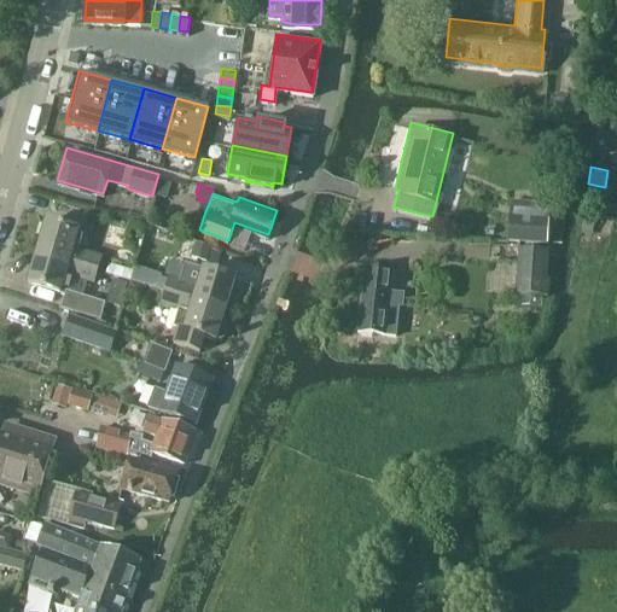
[(506,237),(506,238),(546,240),(546,239),(547,214),(548,198),(508,194),(507,211),(506,237)]
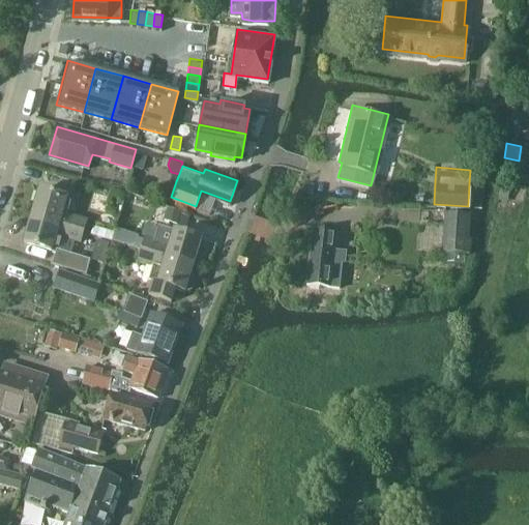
[(171,172),(169,179),(176,181),(179,174),(171,172)]
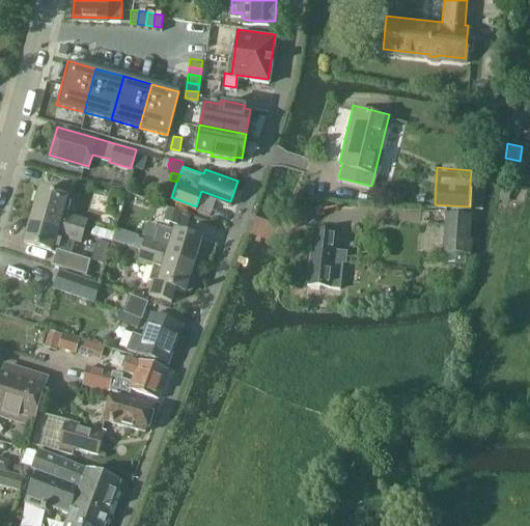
[(39,186),(31,213),(83,228),(83,227),(86,217),(62,210),(67,194),(39,186)]
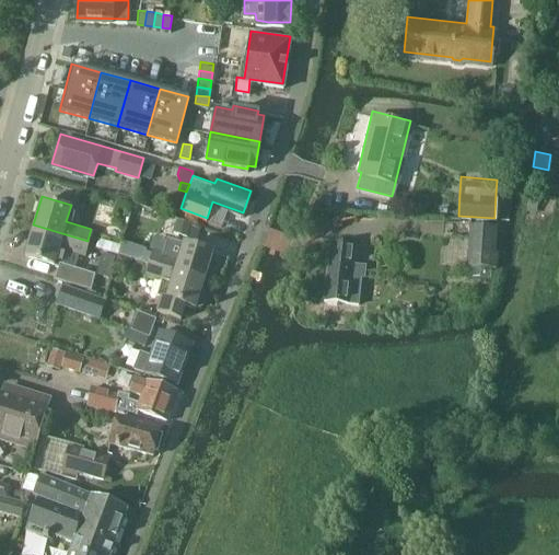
[(176,217),(172,229),(186,233),(190,221),(176,217)]
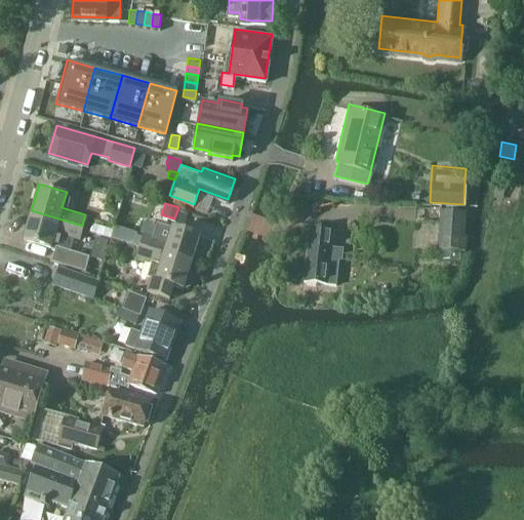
[(464,233),(466,209),(440,207),(437,247),(465,249),(466,234),(464,233)]
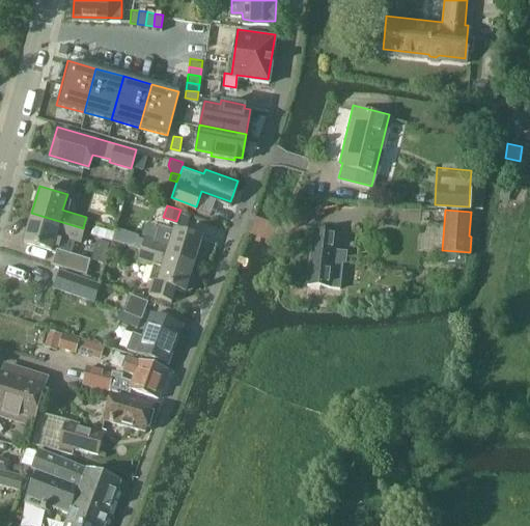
[(31,213),(24,240),(51,247),(51,248),(56,232),(75,238),(80,240),(83,228),(31,213)]
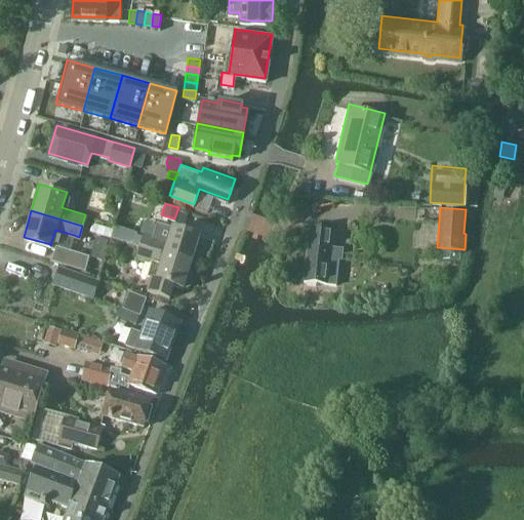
[(143,233),(139,243),(191,258),(198,232),(172,224),(156,220),(151,235),(143,233)]
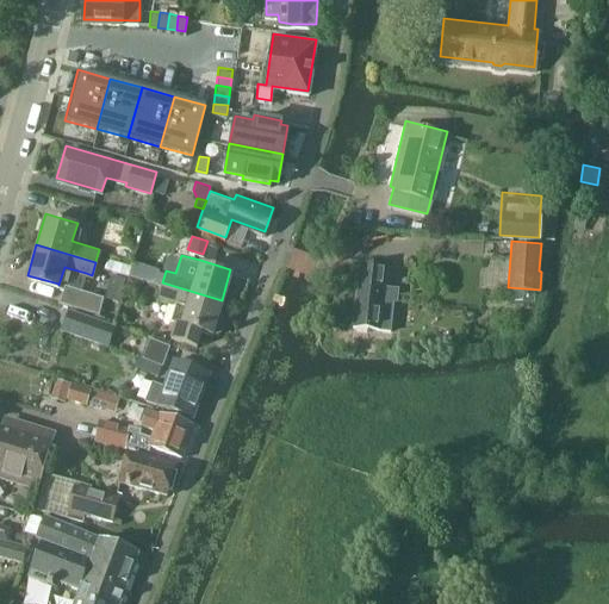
[(352,322),(379,324),(378,328),(387,329),(391,298),(395,299),(396,286),(384,284),(385,278),(387,261),(359,257),(352,322)]
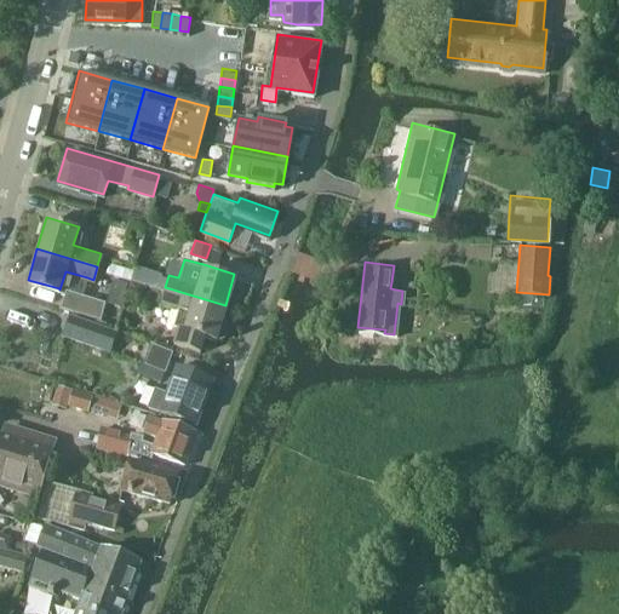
[(130,277),(126,290),(135,292),(141,288),(143,281),(130,277)]
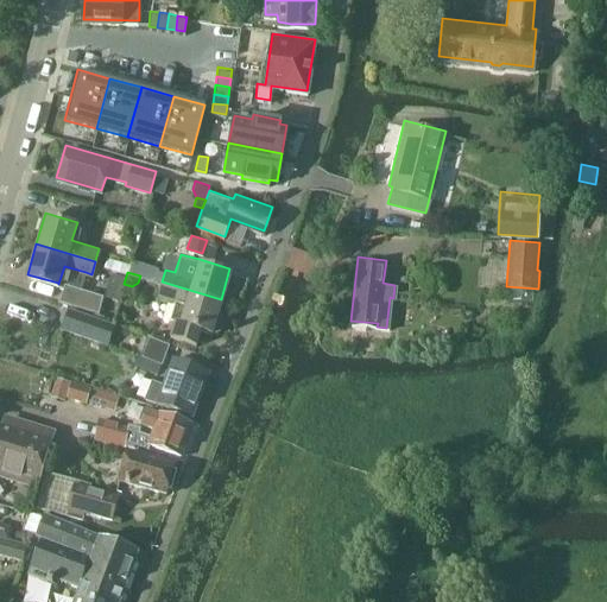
[(169,317),(172,318),(168,334),(196,342),(201,327),(212,330),(213,327),(216,328),(219,327),(221,317),(220,315),(216,314),(221,299),(162,282),(158,295),(174,299),(169,317)]
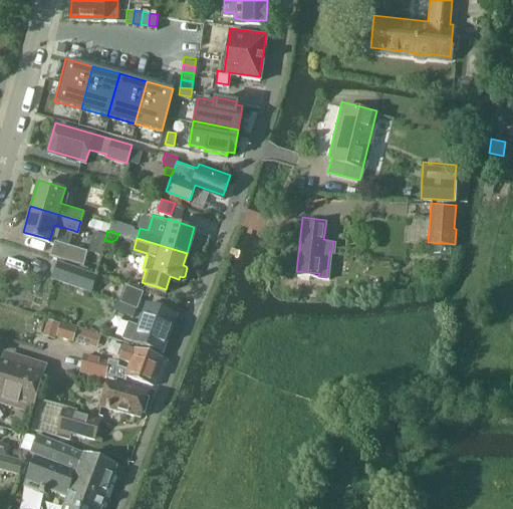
[(55,239),(51,252),(82,260),(84,261),(86,253),(87,248),(55,239)]
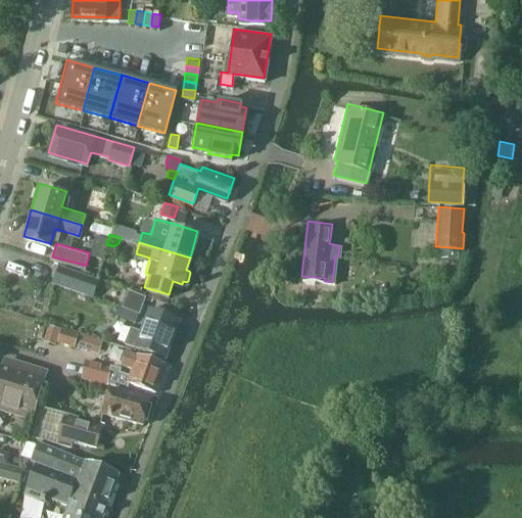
[(60,264),(55,280),(94,292),(99,277),(60,264)]
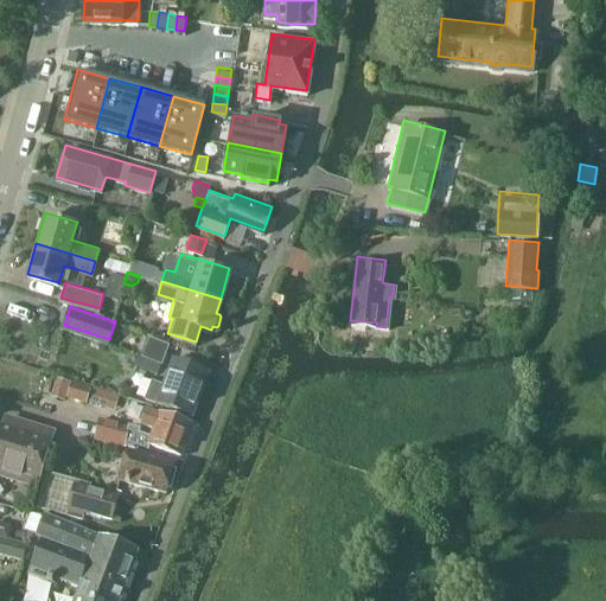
[(167,341),(150,336),(142,353),(160,359),(167,341)]
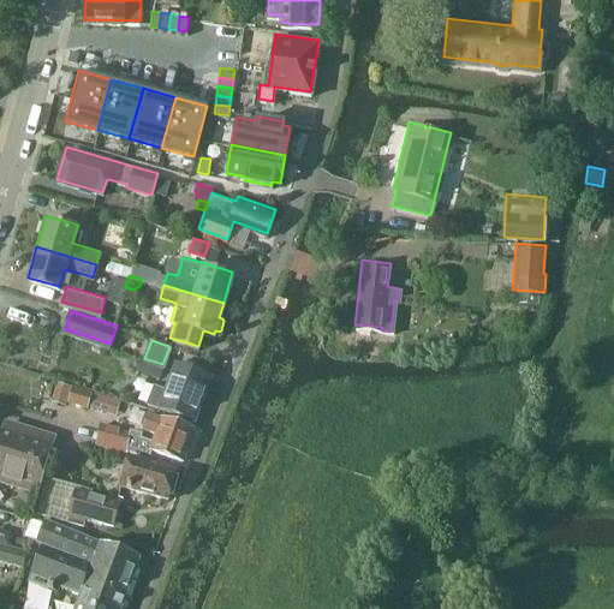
[(147,400),(194,418),(210,372),(174,359),(165,387),(154,383),(147,400)]
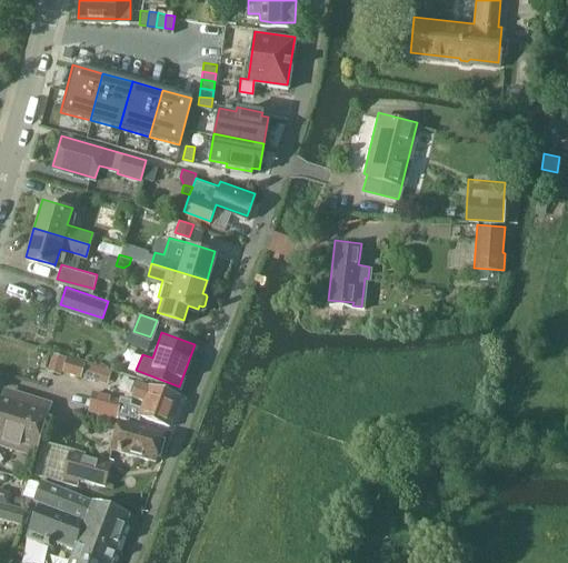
[(86,361),(67,355),(62,370),(81,375),(86,361)]
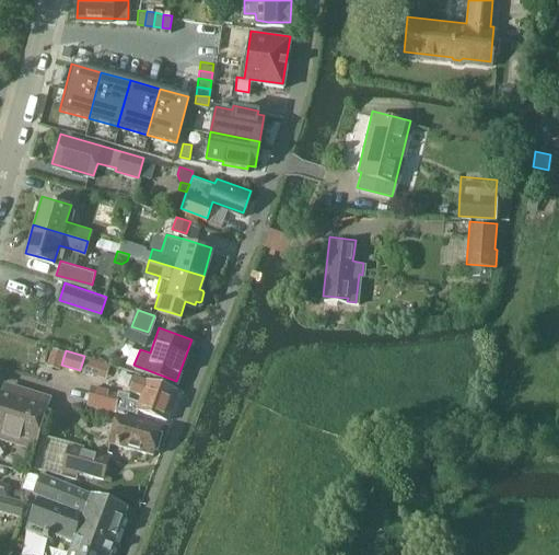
[(81,367),(93,371),(97,359),(85,355),(81,367)]
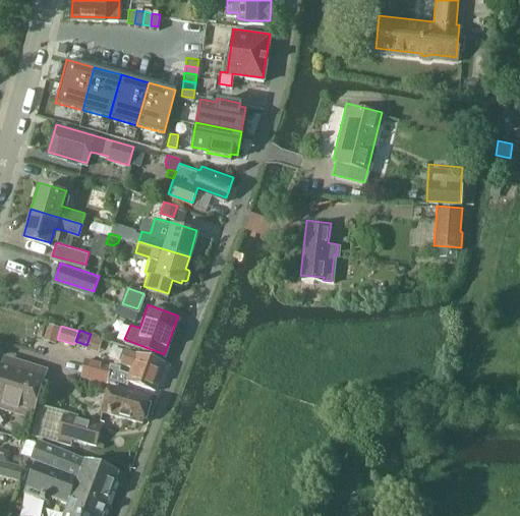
[(84,355),(80,371),(107,378),(107,377),(115,380),(115,379),(125,383),(126,379),(154,388),(164,359),(136,350),(135,352),(124,348),(119,360),(131,364),(128,371),(117,367),(119,363),(84,355)]
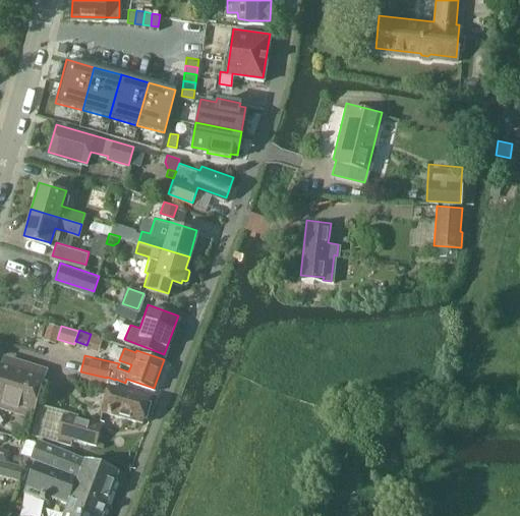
[(0,402),(31,412),(42,377),(0,362),(0,402)]
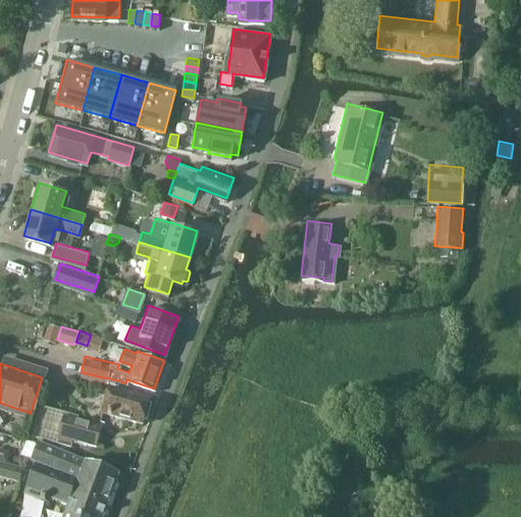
[(142,420),(149,395),(108,384),(101,409),(142,420)]
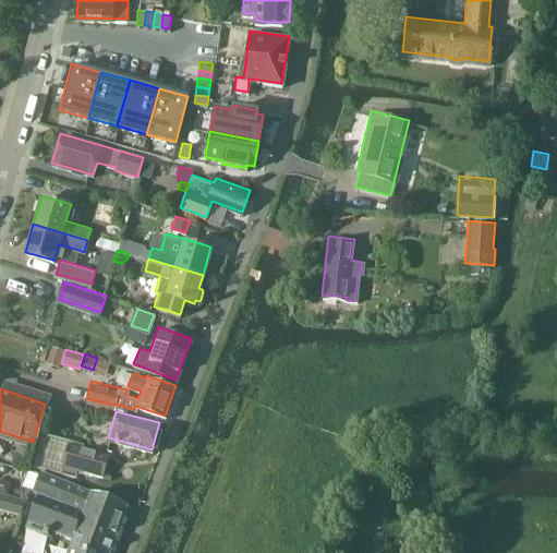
[(77,467),(101,473),(107,452),(82,445),(83,442),(41,431),(37,448),(33,447),(28,463),(75,475),(77,467)]
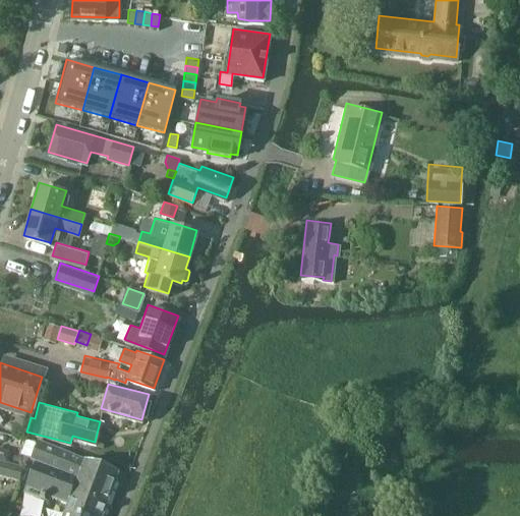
[(38,440),(32,456),(34,457),(78,472),(72,491),(105,503),(117,469),(84,457),(38,440)]
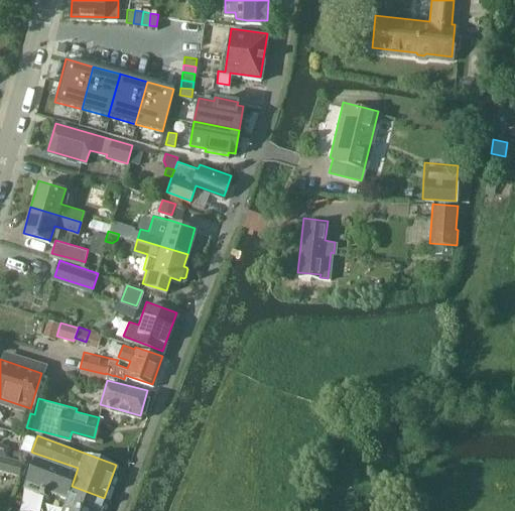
[(0,452),(6,455),(10,443),(0,439),(0,452)]
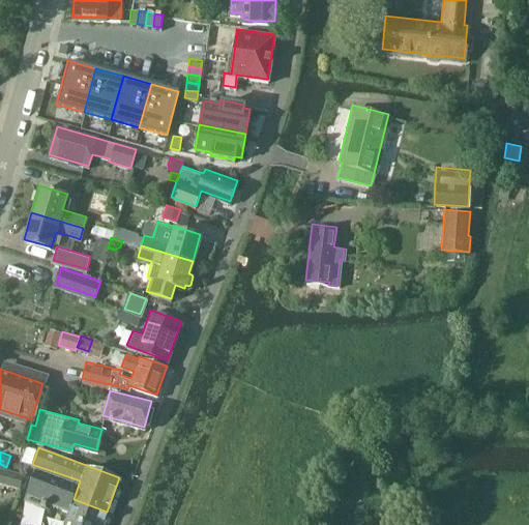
[(34,465),(23,496),(48,505),(50,500),(69,508),(63,524),(101,524),(107,512),(74,499),(80,480),(34,465)]
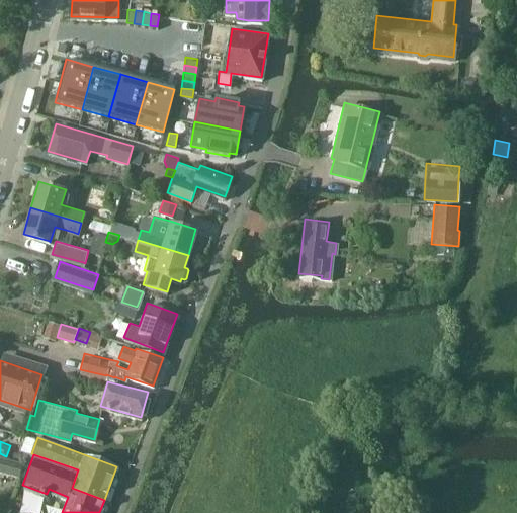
[(0,469),(18,476),(21,462),(0,455),(0,469)]
